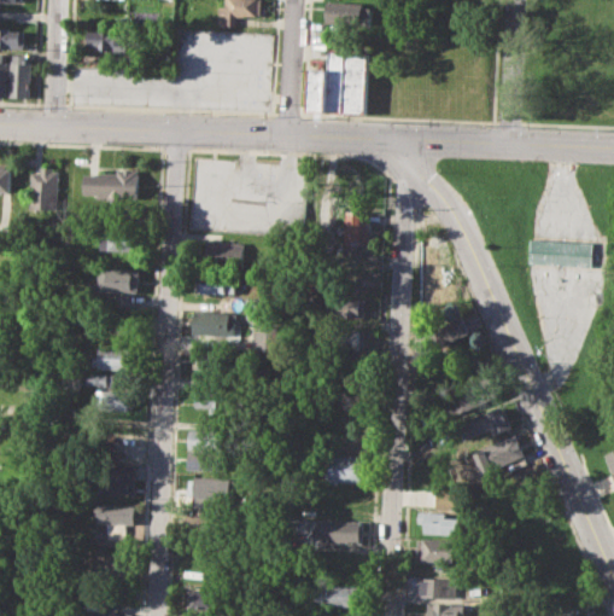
[(220,0),(258,0),(258,19),(233,18),(233,27),(212,27),(214,7),(220,7),(220,0)]
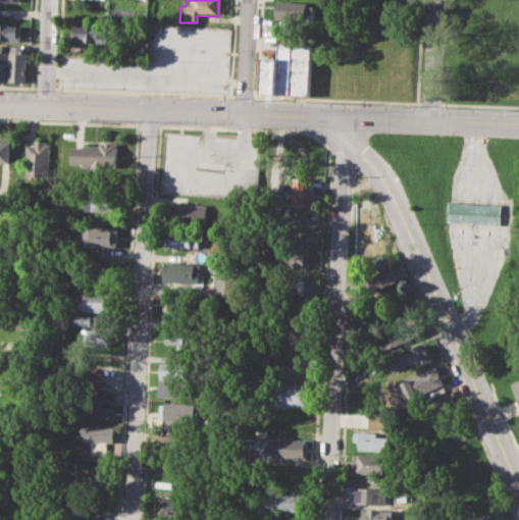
[(271,2),(305,4),(304,7),(310,8),(309,24),(270,22),(271,2)]
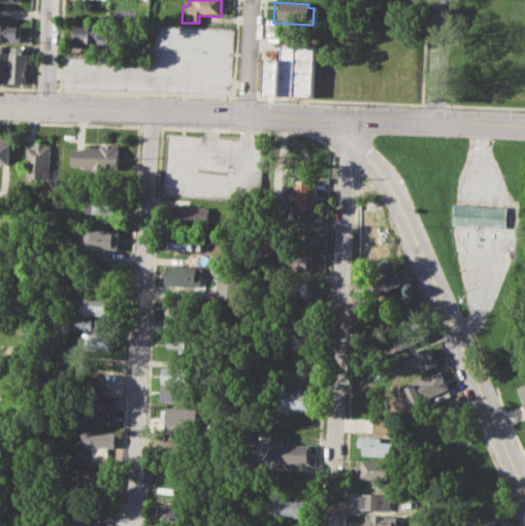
[(0,22),(0,25),(8,26),(8,28),(20,29),(20,44),(0,43),(0,22)]
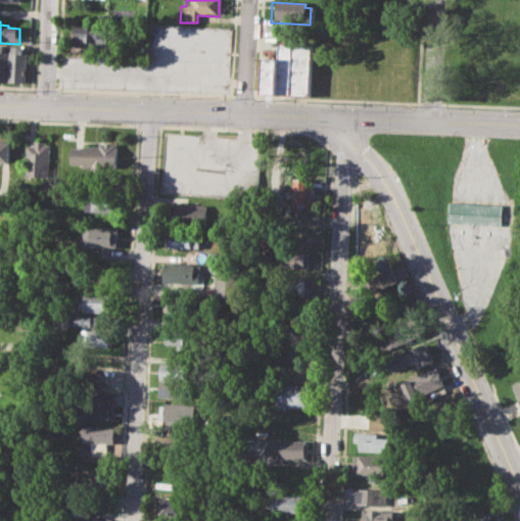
[(71,27),(82,27),(82,22),(94,24),(94,32),(107,33),(107,46),(69,44),(71,27)]
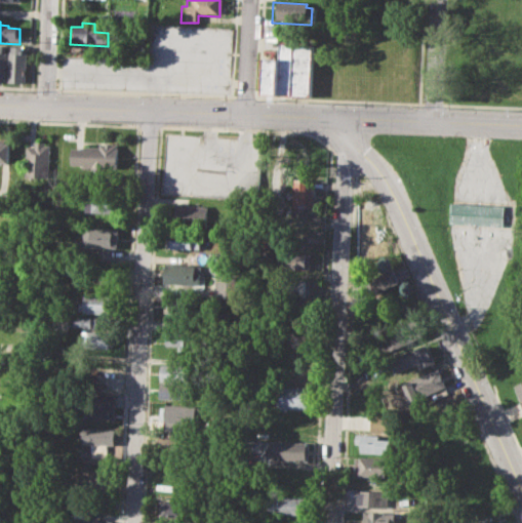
[(258,93),(259,59),(276,61),(277,44),(310,46),(308,96),(258,93)]
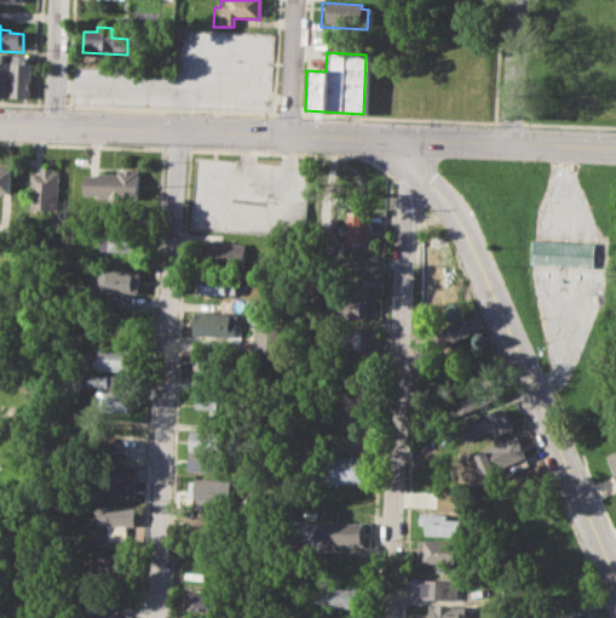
[(9,99),(11,56),(26,57),(26,62),(33,62),(30,101),(9,99)]
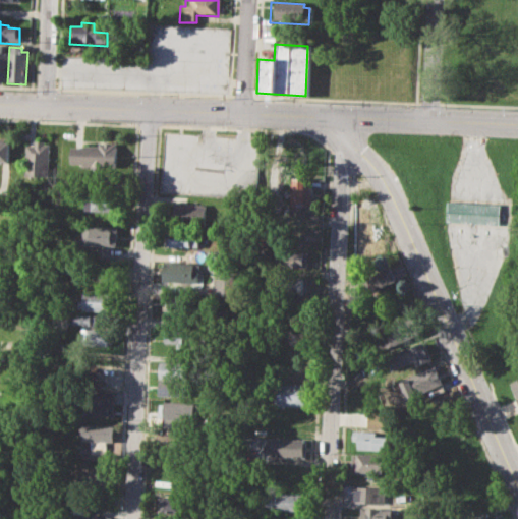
[(25,147),(33,147),(33,141),(44,141),(44,145),(49,146),(48,178),(24,177),(25,147)]
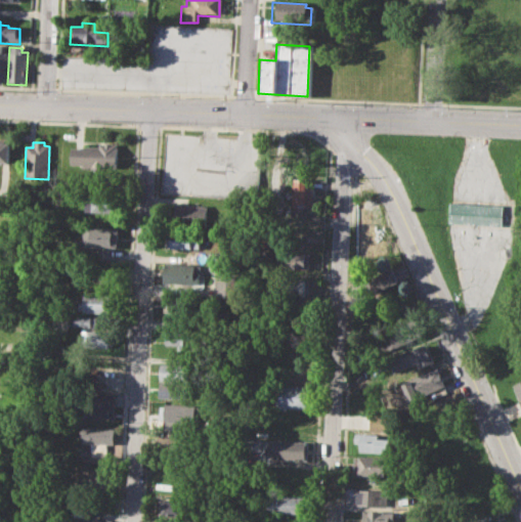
[(0,144),(9,145),(8,166),(0,165),(0,144)]
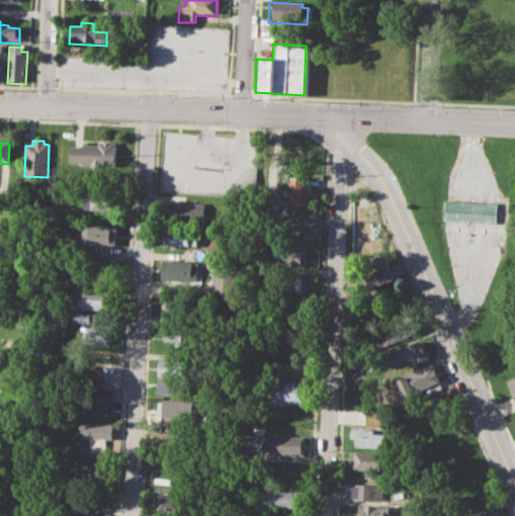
[(71,147),(96,148),(96,143),(114,144),(113,168),(70,166),(71,147)]
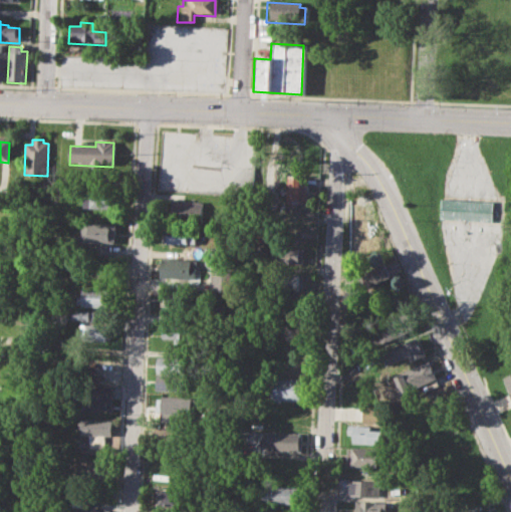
[(288,178),(302,178),(301,186),(306,186),(305,206),(284,206),(284,190),(288,191),(288,178)]
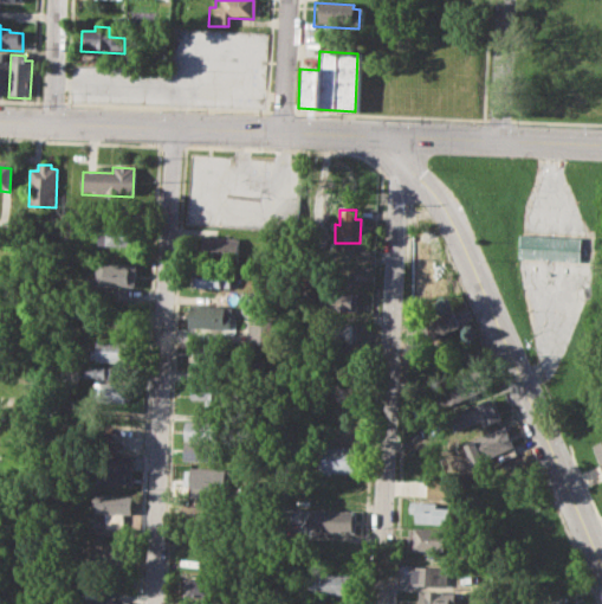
[(97,225),(135,225),(135,248),(97,246),(97,225)]
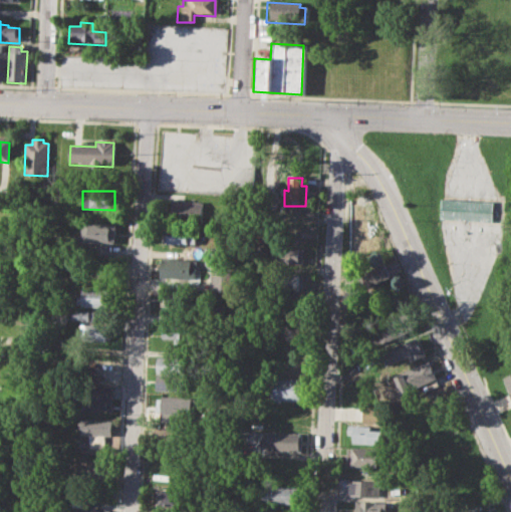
[(350,196),(364,195),(371,210),(366,209),(366,220),(349,220),(350,196)]
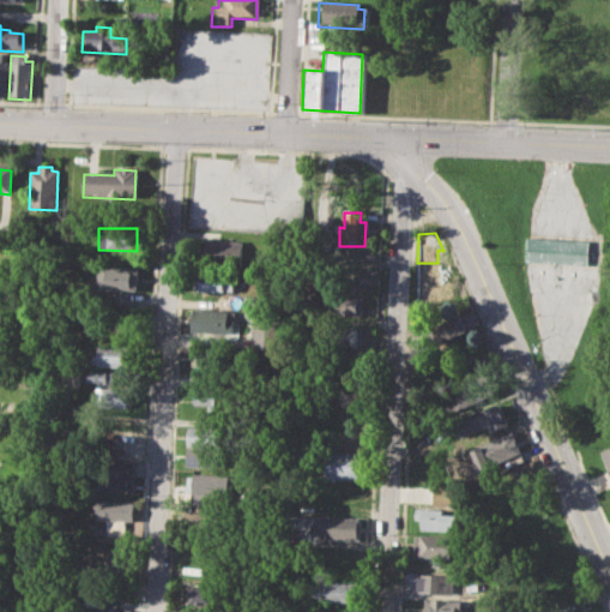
[(206,240),(243,241),(242,261),(206,261),(206,240)]
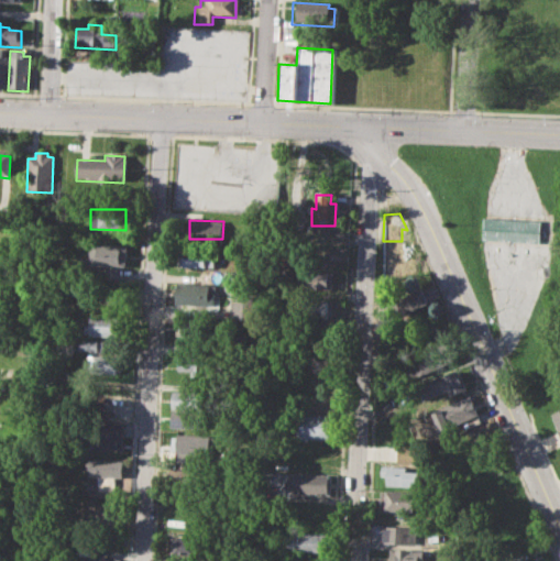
[(89,246),(127,248),(125,267),(88,265),(89,246)]
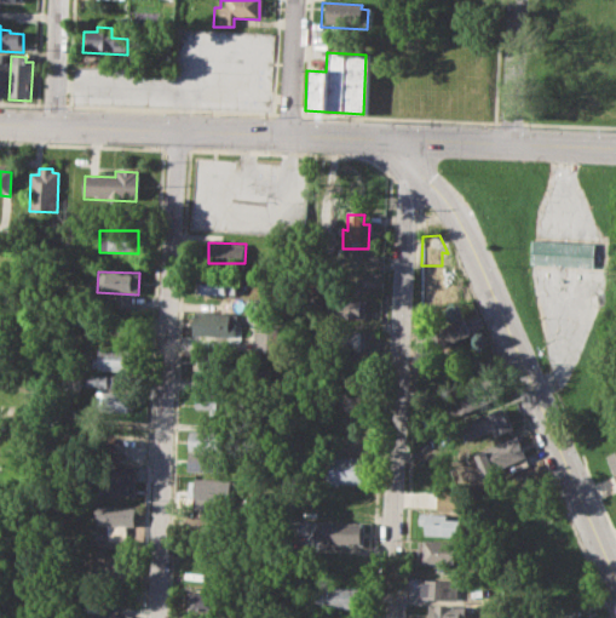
[(201,276),(239,278),(239,297),(201,296),(201,276)]
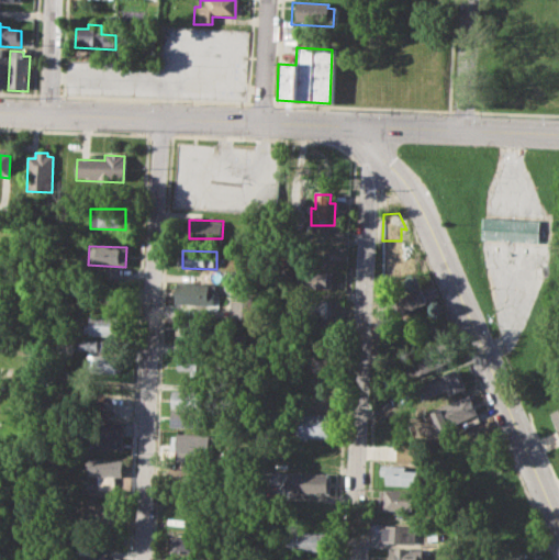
[(303,271),(333,271),(333,290),(310,290),(310,286),(303,286),(303,271)]
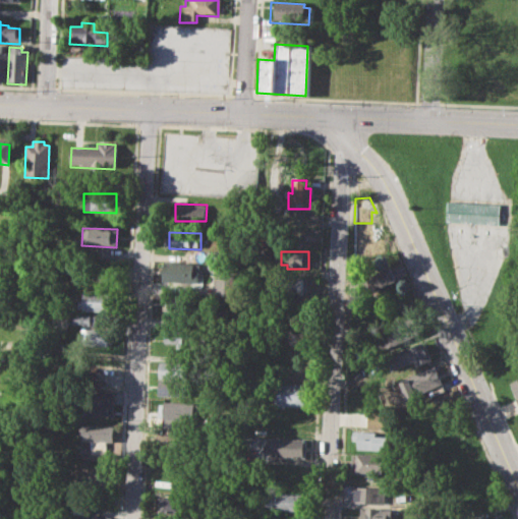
[(163,263),(194,264),(194,271),(198,272),(198,283),(163,282),(163,263)]
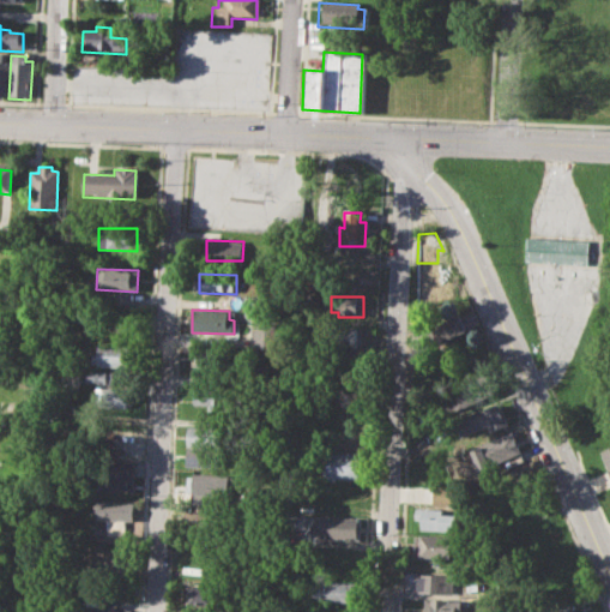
[(423,329),(457,316),(463,333),(430,346),(423,329)]
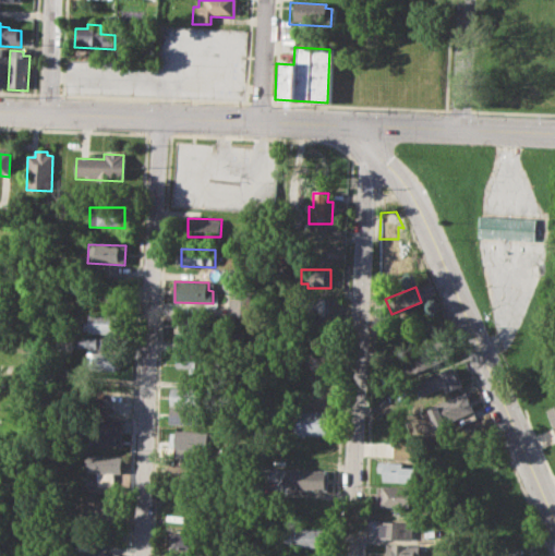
[(229,299),(228,318),(244,318),(245,299),(229,299)]
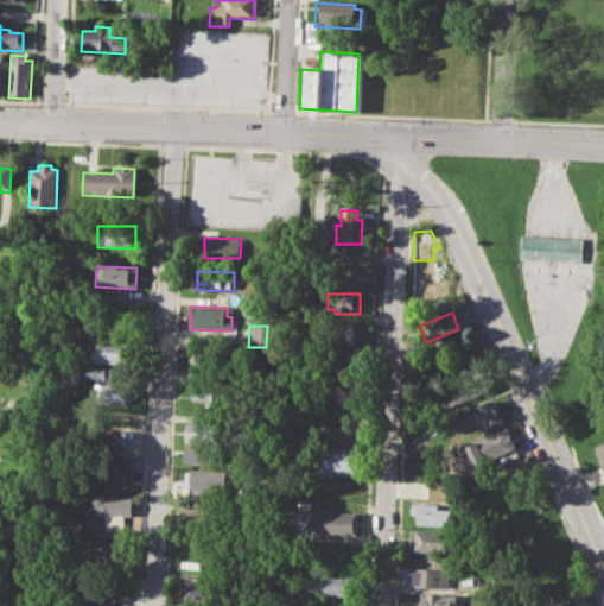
[(315,326),(356,327),(356,347),(313,346),(315,326)]
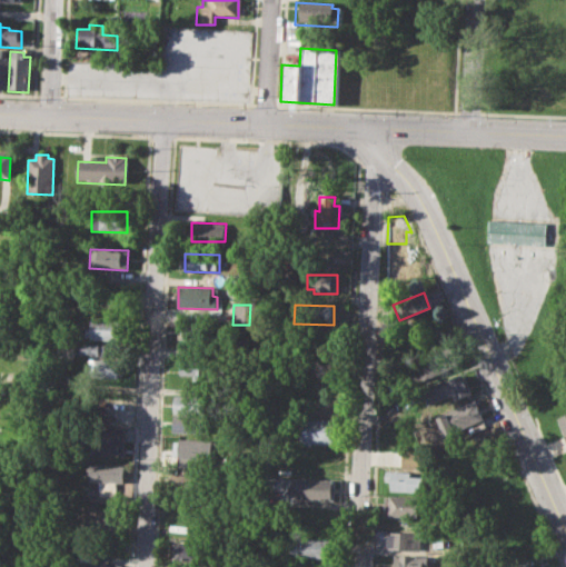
[(91,319),(122,320),(121,341),(85,340),(86,328),(90,328),(91,319)]
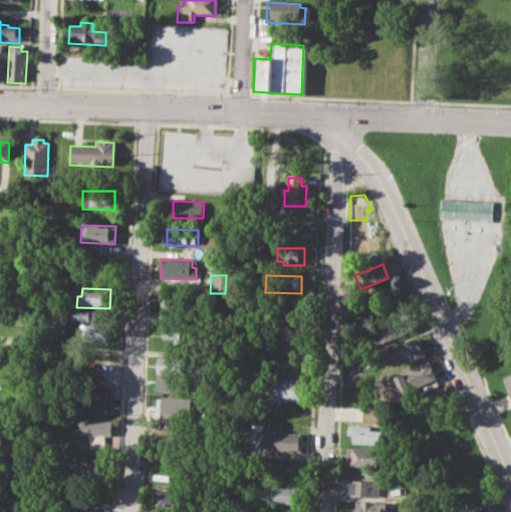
[(160,296),(161,309),(177,308),(177,296),(160,296)]
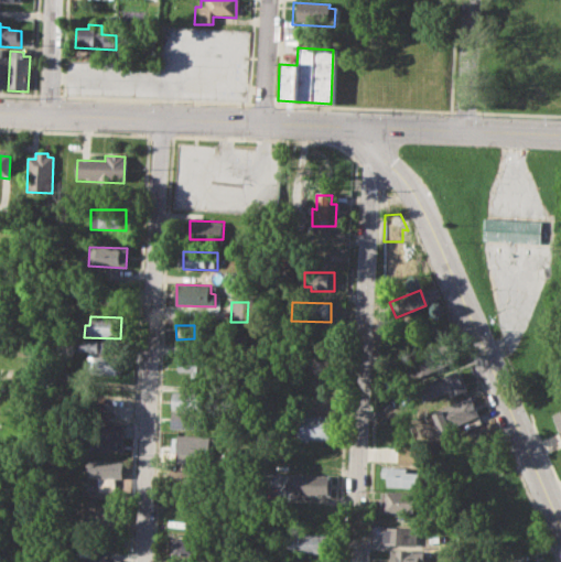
[(77,342),(105,343),(105,356),(77,355),(77,342)]
